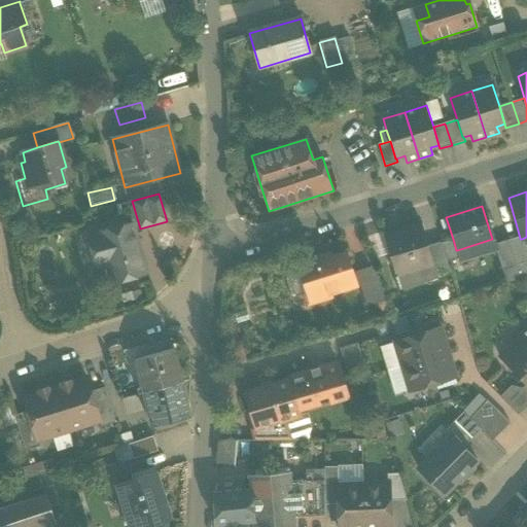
[(132,223),(99,233),(100,236),(89,238),(96,268),(107,265),(112,284),(145,276),(132,223)]
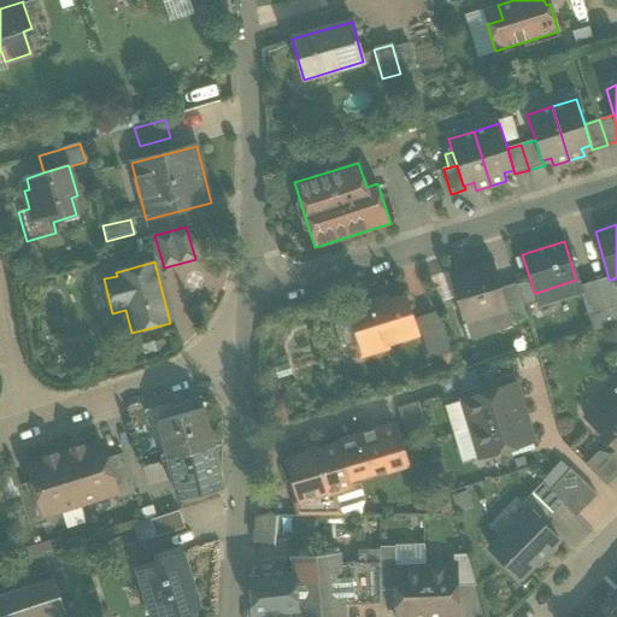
[(492,263),(451,275),(464,322),(506,310),(500,289),(492,263)]
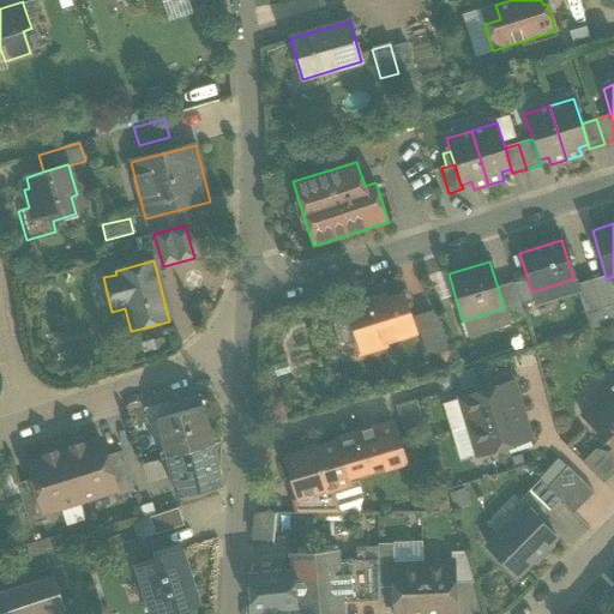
[(613,296),(608,278),(606,278),(606,277),(591,281),(601,311),(613,306),(613,296)]
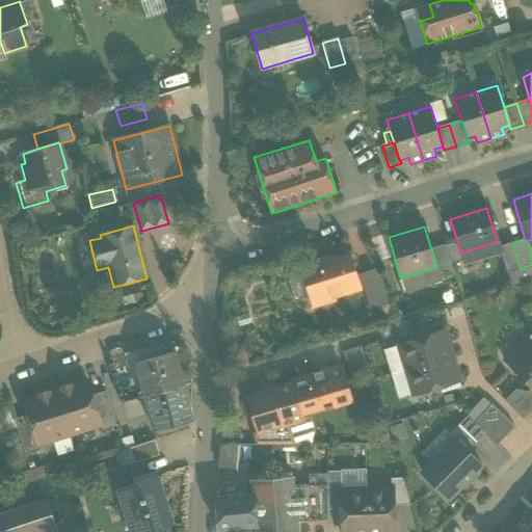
[(457,241),(446,244),(452,264),(463,261),(461,253),(460,253),(457,241)]
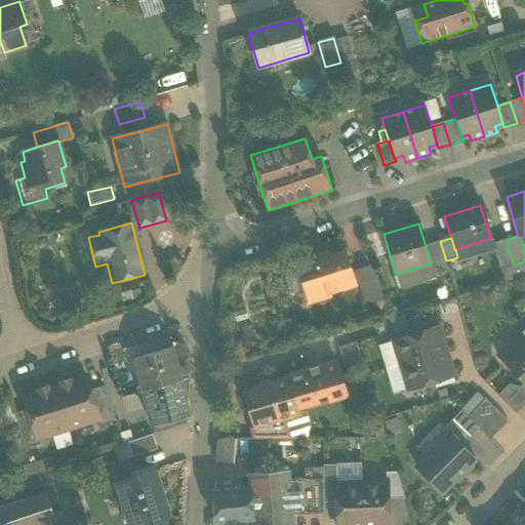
[(496,253),(493,244),(490,238),(455,249),(457,257),(459,265),(496,253)]
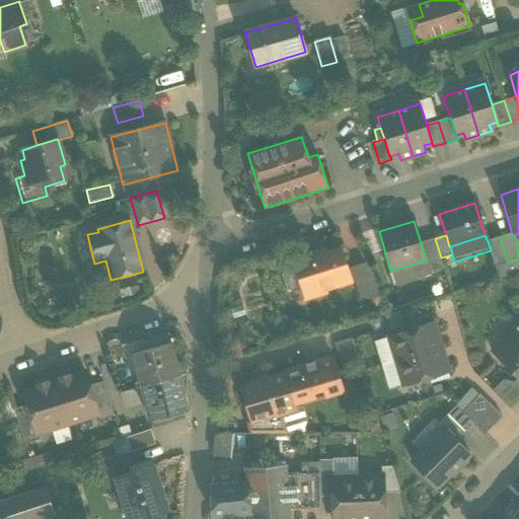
[(495,267),(508,263),(500,237),(488,241),(491,250),(495,267)]
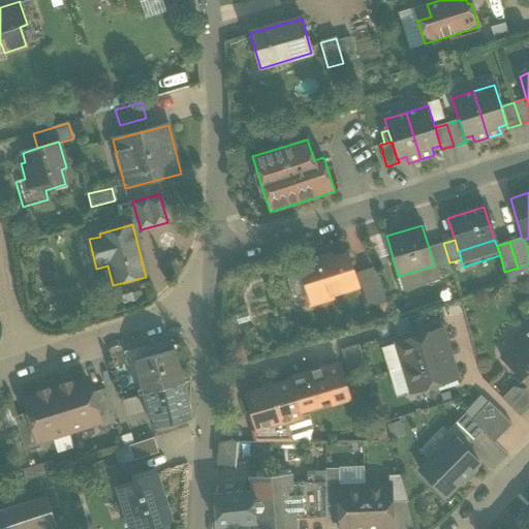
[(443,243),(429,248),(434,266),(438,277),(453,273),(443,243)]
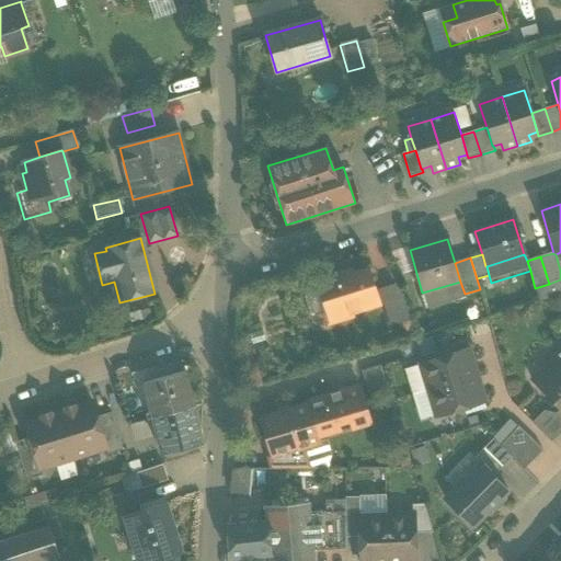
[(367,268),(340,277),(339,274),(317,281),(328,315),(347,309),(348,315),(379,306),(367,268)]
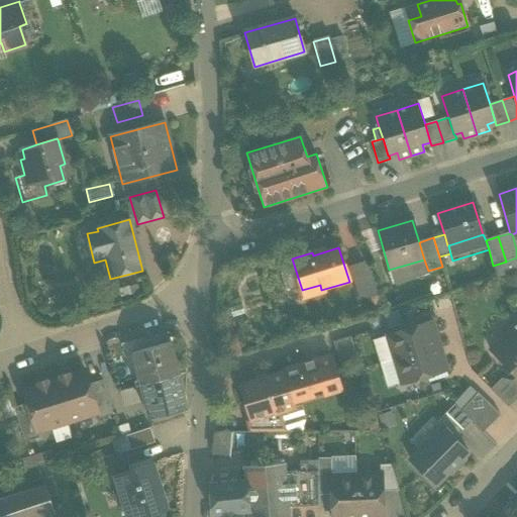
[(516,257),(506,262),(509,274),(516,271),(516,257)]
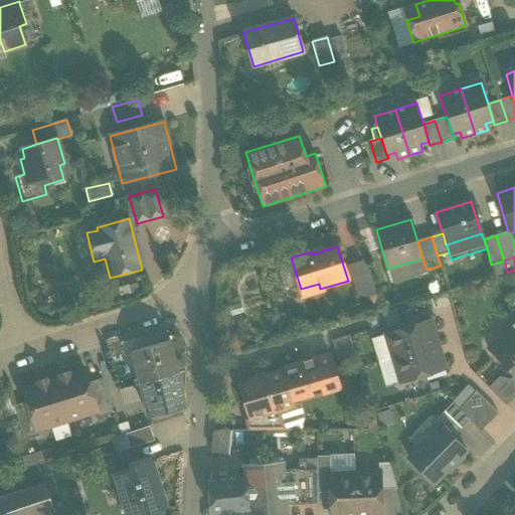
[(390,280),(426,270),(422,259),(387,269),(390,280)]
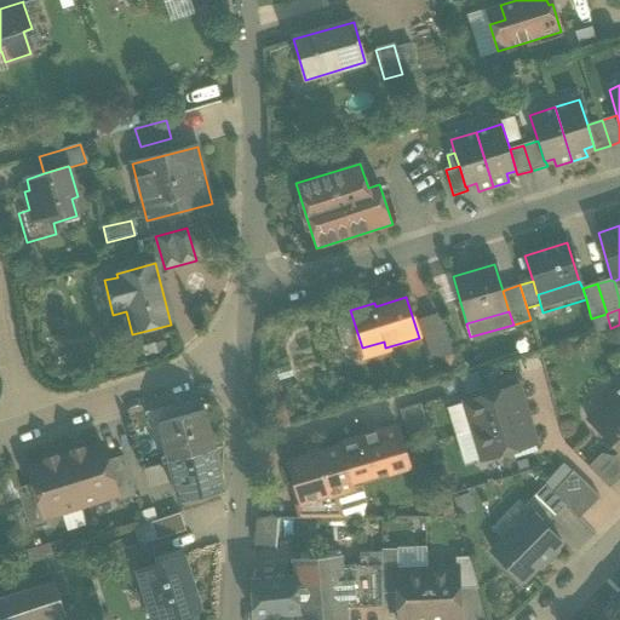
[(441,314),(425,319),(429,332),(423,333),(431,359),(432,359),(432,357),(451,351),(451,352),(452,352),(441,314)]
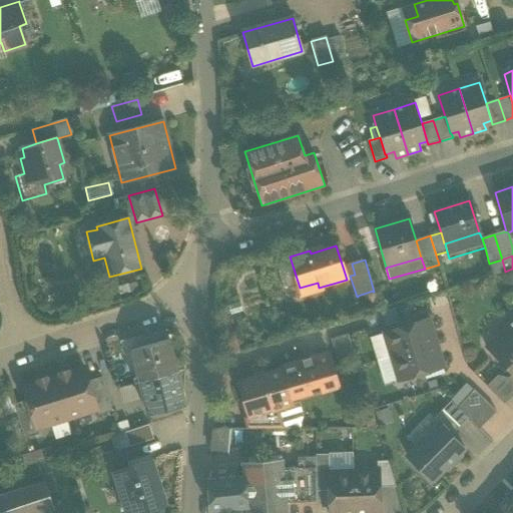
[(505,272),(502,260),(489,264),(493,276),(505,272)]
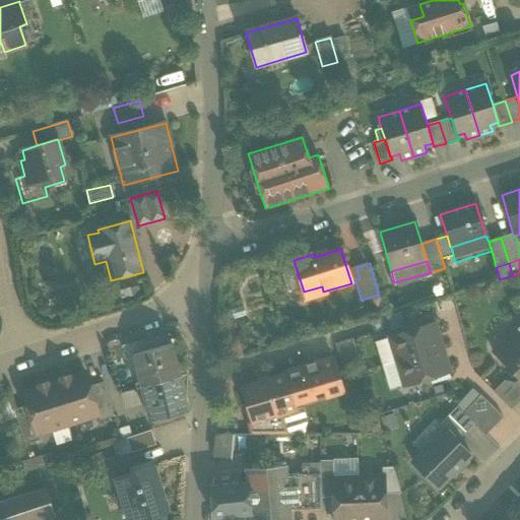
[(435,299),(437,314),(453,311),(450,297),(435,299)]
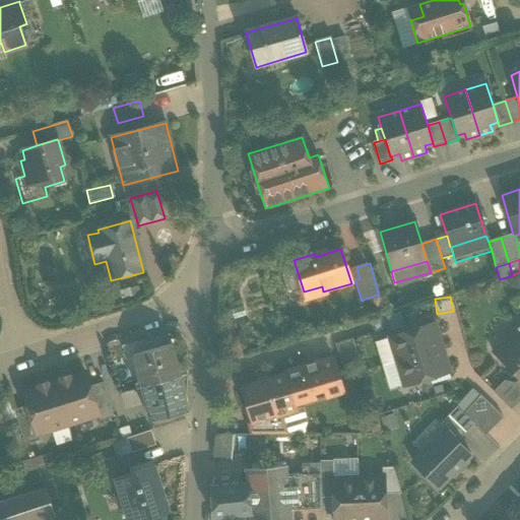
[(433,324),(390,337),(397,362),(441,348),(433,324)]
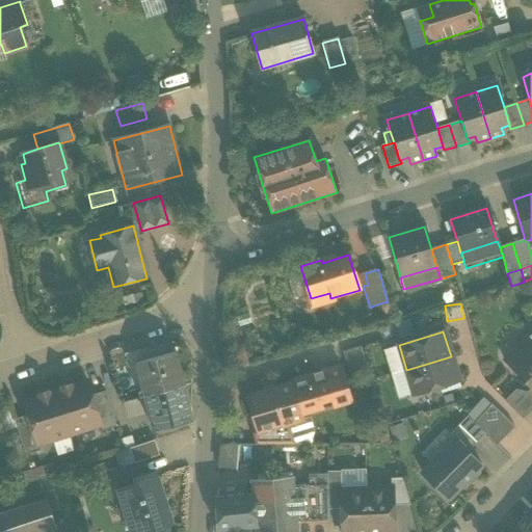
[(531,334),(531,335),(529,333),(525,337),(528,339),(504,363),(531,390),(531,334)]
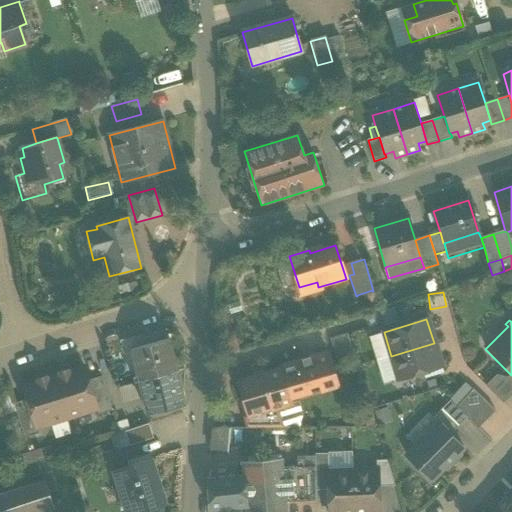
[(380,359),(391,356),(384,332),(373,335),(380,359)]
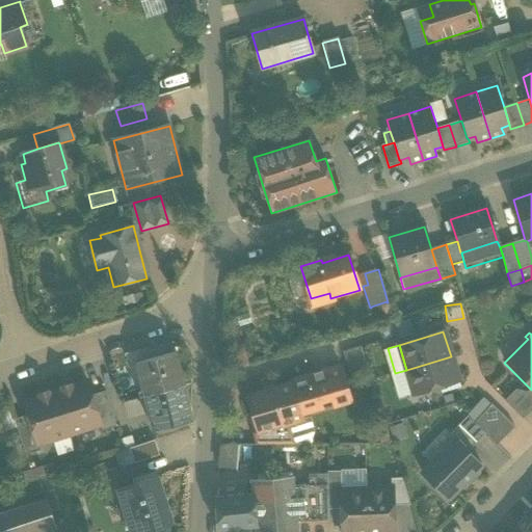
[(175,353),(136,365),(143,392),(139,393),(140,397),(184,387),(175,353)]
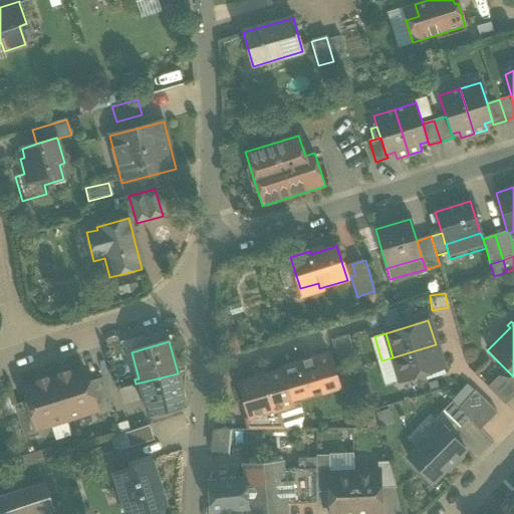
[(436,344),(393,357),(401,381),(443,368),(436,344)]
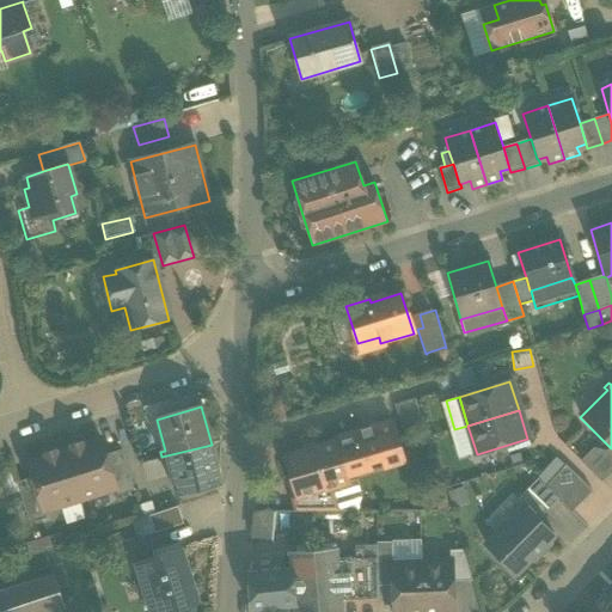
[(391,421),(337,436),(335,442),(346,476),(369,469),(367,461),(381,458),(385,467),(404,461),(391,421)]
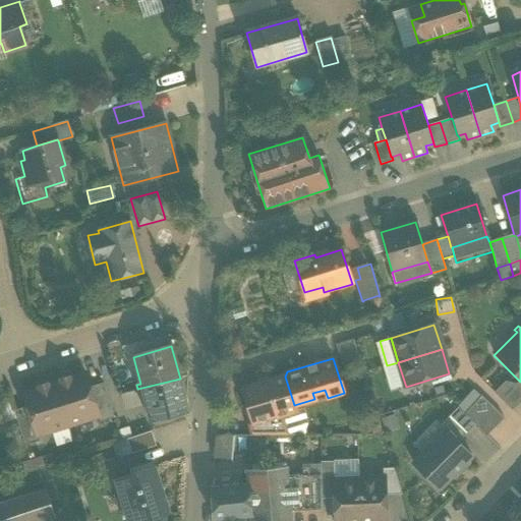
[(406,387),(398,362),(387,365),(395,391),(406,387)]
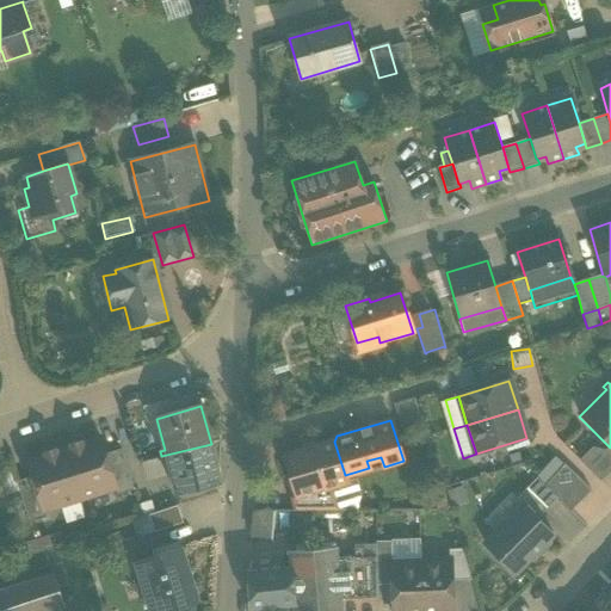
[(100,438),(82,444),(81,442),(71,445),(71,448),(63,450),(79,500),(115,489),(116,488),(105,455),(100,438)]
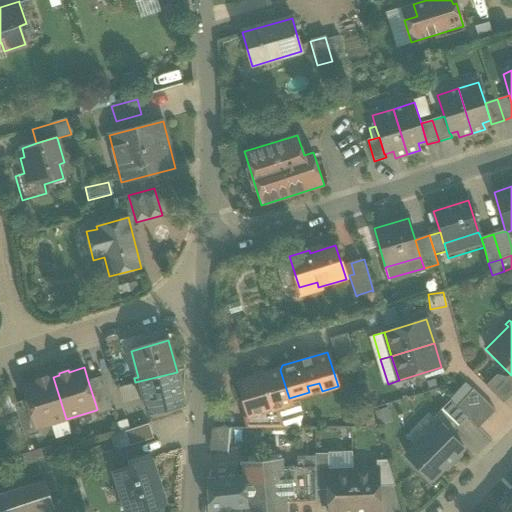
[(280,370),(267,374),(263,370),(254,373),(252,378),(238,382),(247,415),(248,417),(277,408),(290,404),(289,398),(280,370)]
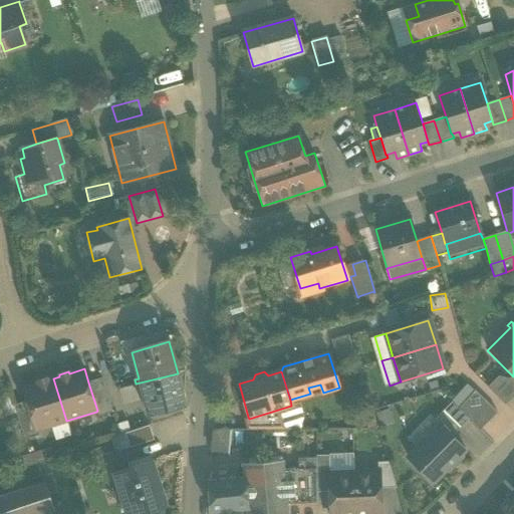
[(178,373),(136,383),(136,384),(140,383),(148,416),(186,406),(178,373)]
